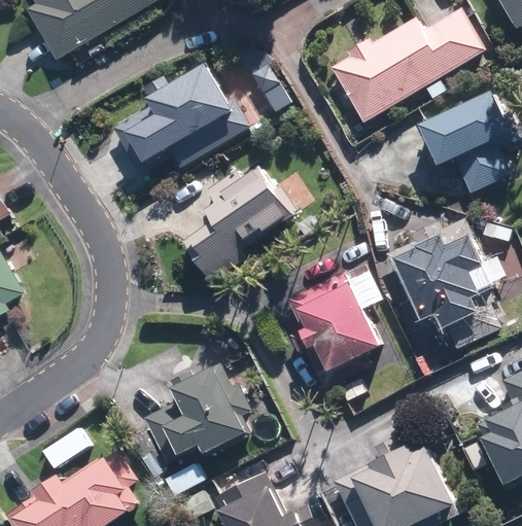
[(162,0),(32,0),(34,3),(25,9),(56,63),(162,0)]
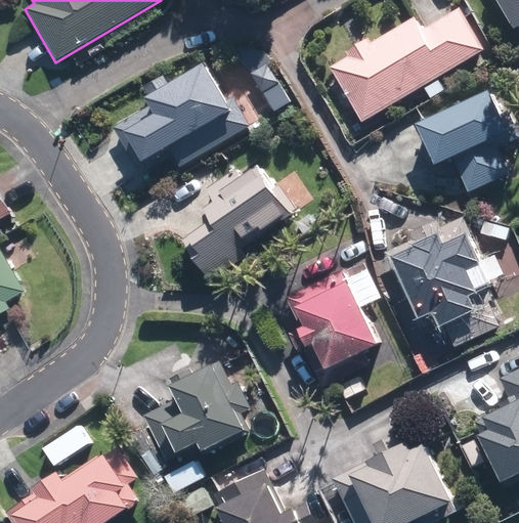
[(518,0),(499,0),(517,31),(518,30),(518,0)]
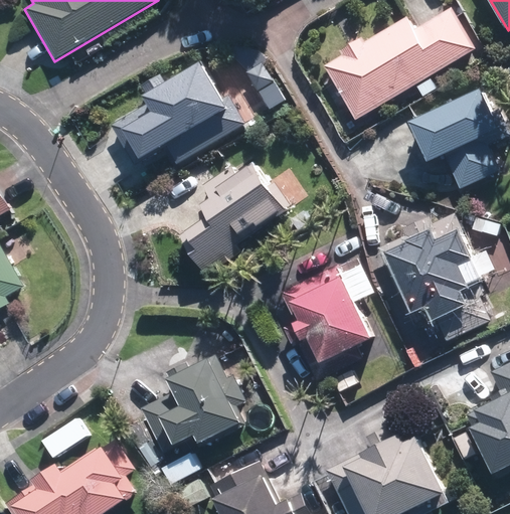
[(474,49),(450,8),(411,30),(404,19),(364,43),(361,37),(339,50),(342,56),(324,66),(354,119),(474,49)]
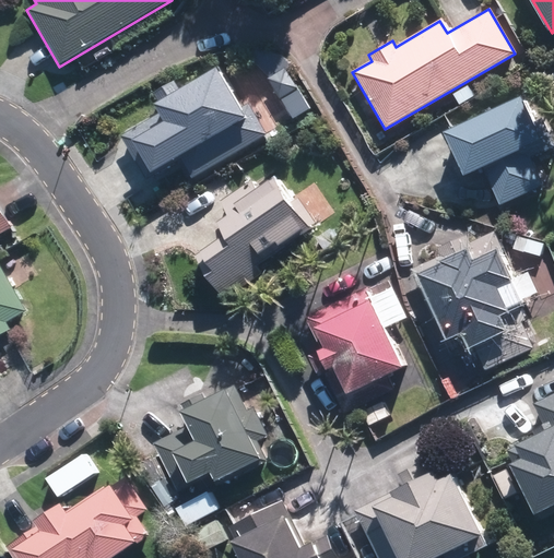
[(192,177),(268,133),(249,103),(246,105),(231,79),(188,104),(180,91),(158,104),(163,110),(120,134),(148,179),(181,158),(192,177)]
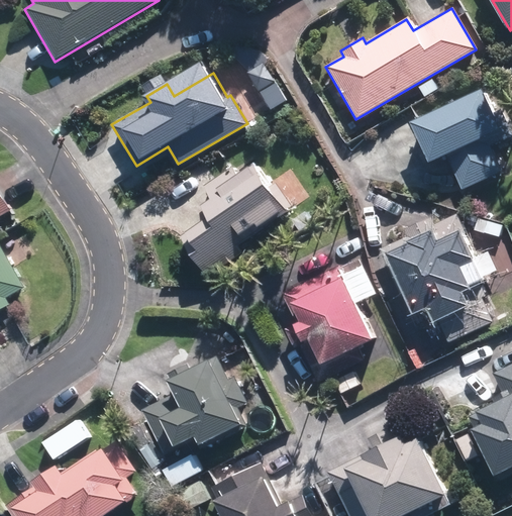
[(430,80),(417,87),(423,97),(436,89),(430,80)]
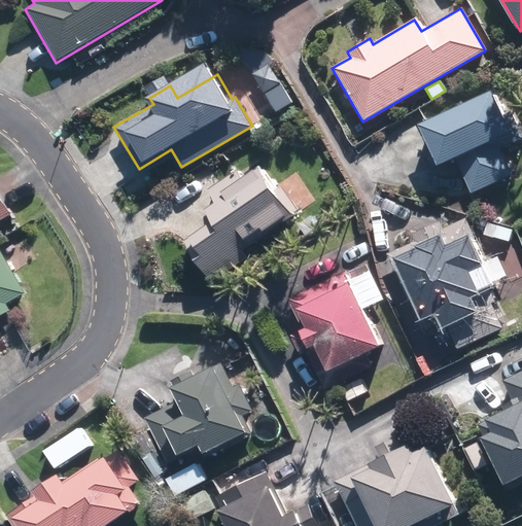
[(496,94),(422,129),(442,169),(455,164),(470,194),(511,174),(499,149),(521,139),(521,137),(511,112),(506,114),(496,94)]
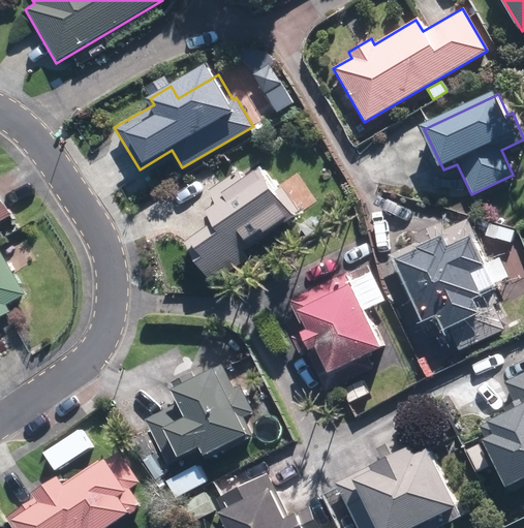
[(171,163),(160,168),(167,183),(178,177),(171,163)]
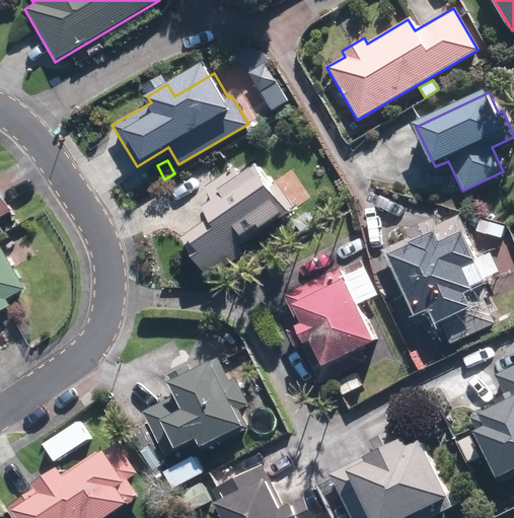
[(239,245),(290,211),(259,163),(240,175),(234,166),(206,186),(215,198),(208,203),(215,215),(182,237),(209,277),(244,252),(239,245)]
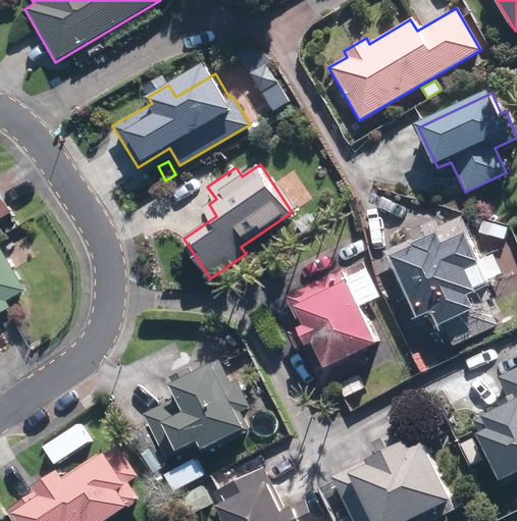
[(0,220),(11,214),(0,195),(0,220)]
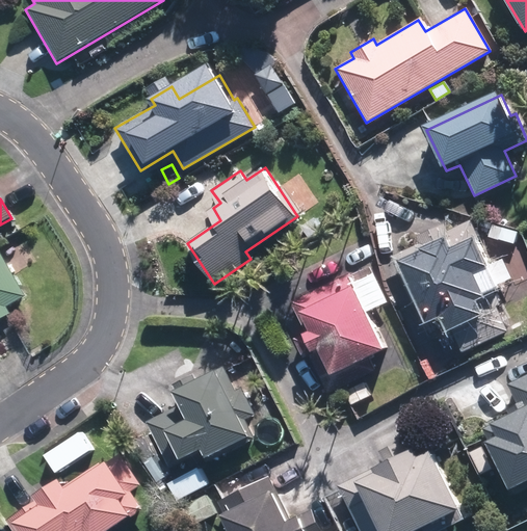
[(313,217),(298,228),(307,238),(320,229),(313,217)]
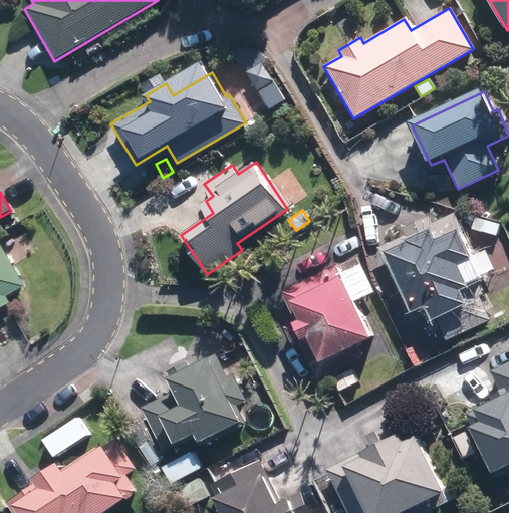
[(475,256),(454,212),(431,222),(429,216),(403,228),(406,234),(378,247),(399,291),(408,288),(418,310),(429,304),(445,340),(490,320),(463,261),(475,256)]
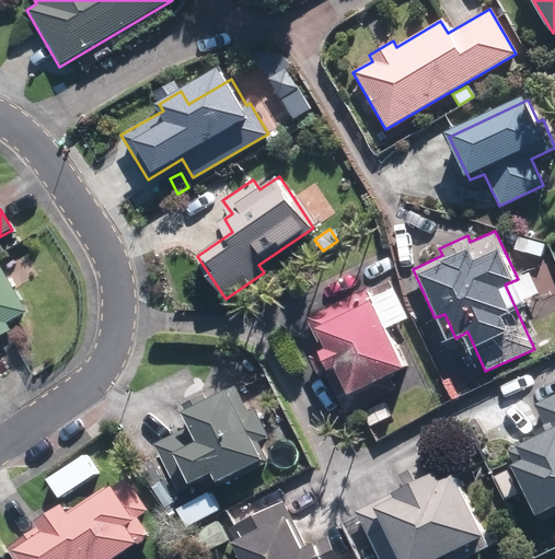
[(527,237),(517,236),(513,248),(523,251),(527,237)]
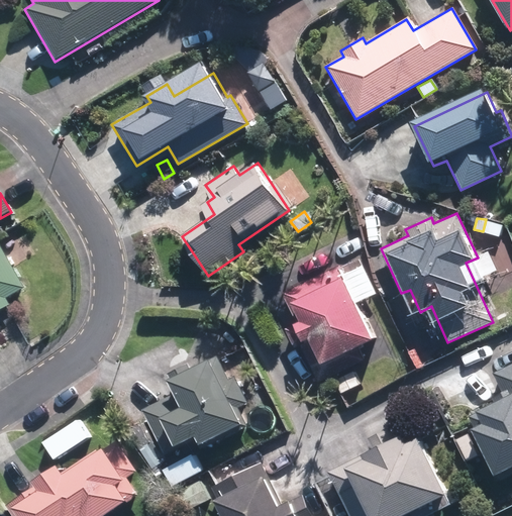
[(0,352),(1,352),(0,350),(0,311),(10,306),(6,300),(24,290),(0,247),(0,352)]
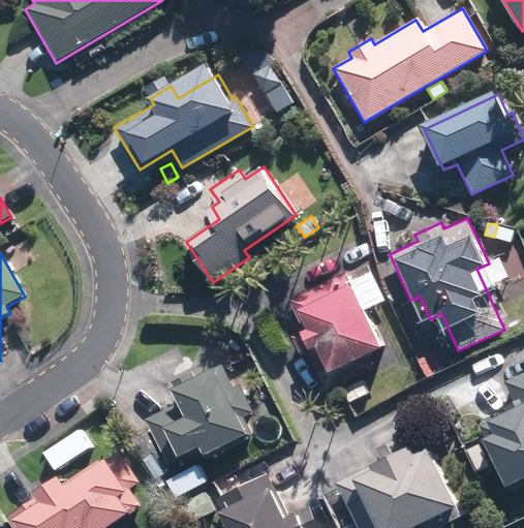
[(346,272),(287,300),(303,332),(291,337),(301,356),(306,354),(325,393),(371,370),(364,356),(382,347),(346,272)]
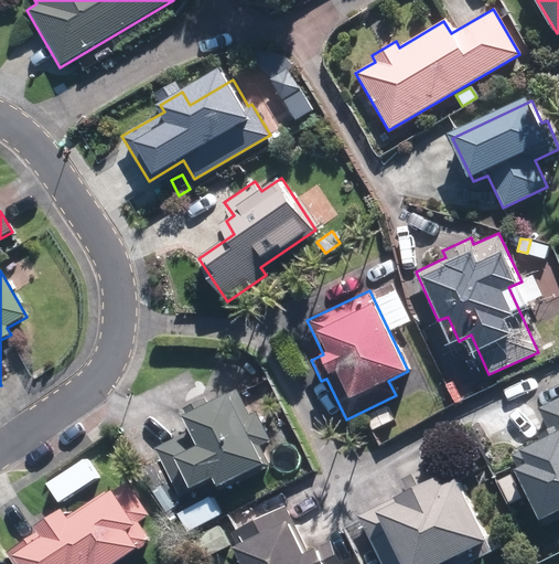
[(218,490),(270,466),(258,439),(267,435),(256,413),(249,416),(238,392),(210,405),(205,397),(181,408),(191,429),(157,446),(180,496),(213,480),(218,490)]
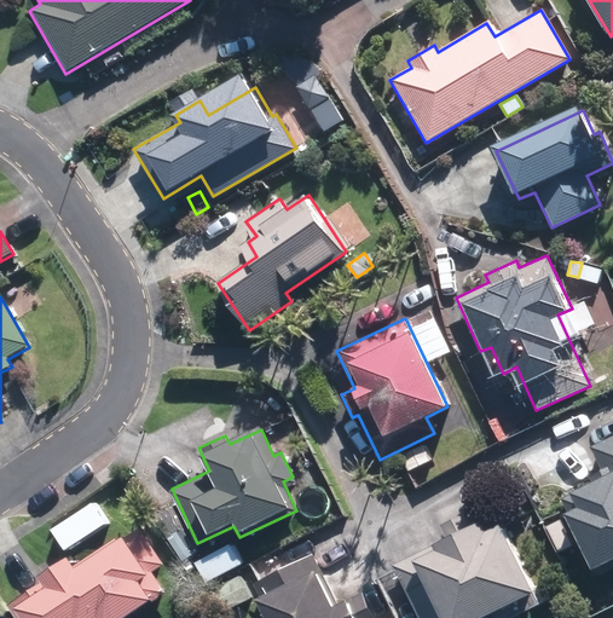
[(595,567),(612,558),(612,433),(588,446),(602,477),(573,491),(579,506),(567,512),(595,567)]
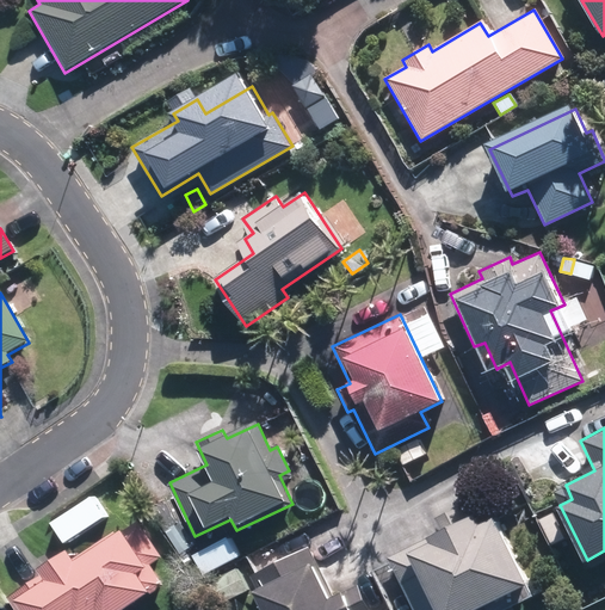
[(417,439),(394,450),(401,464),(424,454),(417,439)]
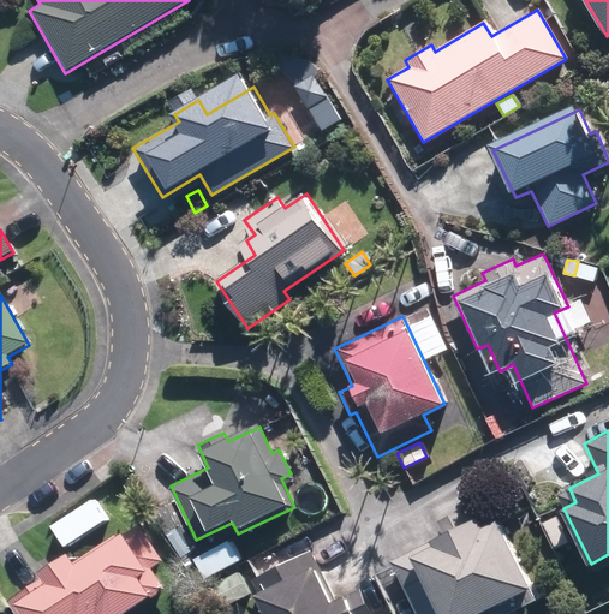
[(171,505),(155,513),(161,528),(178,519),(171,505)]
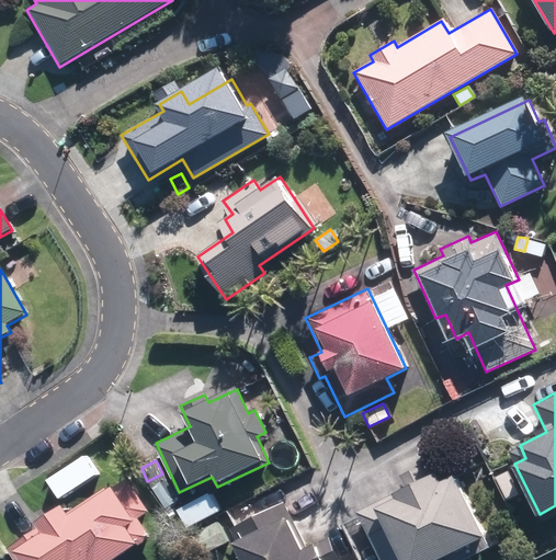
[(437,559),(487,536),(452,464),(429,476),(423,465),(400,476),(406,487),(356,511),(379,559),(437,559)]
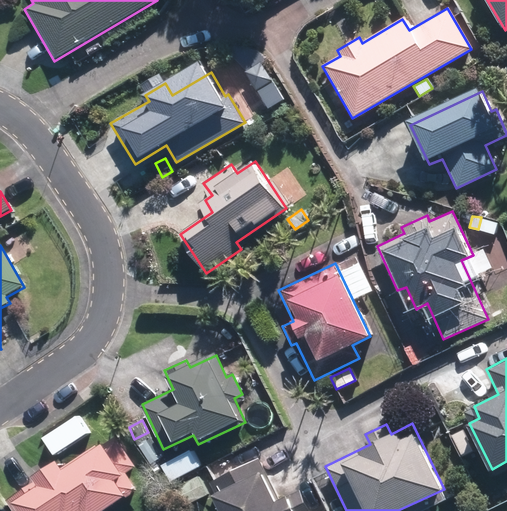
[(115,437),(67,467),(62,458),(37,474),(39,479),(7,499),(13,510),(102,510),(129,494),(119,479),(118,476),(134,466),(115,437)]
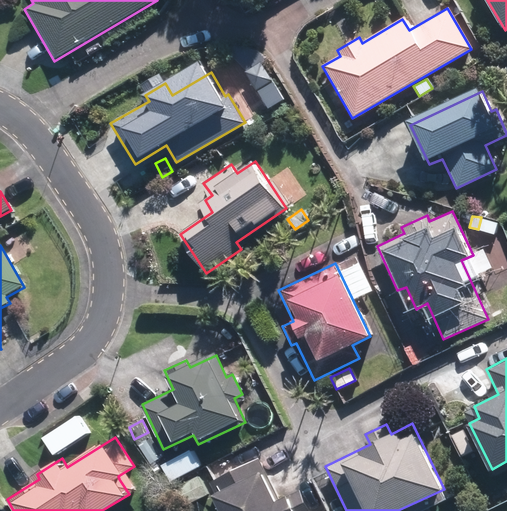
[(210,483),(223,510),(307,510),(298,491),(276,501),(256,460),(210,483)]
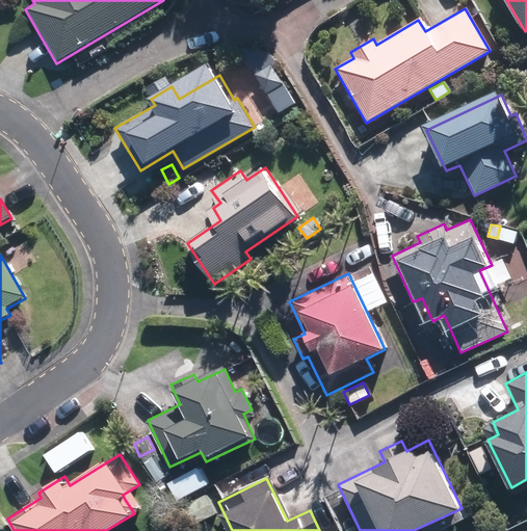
[(205,495),(179,507),(188,527),(215,514),(205,495)]
